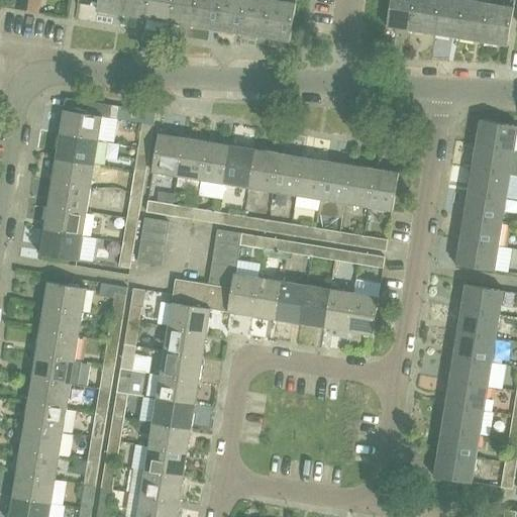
[(18,0),(17,9),(28,11),(29,0),(18,0)]
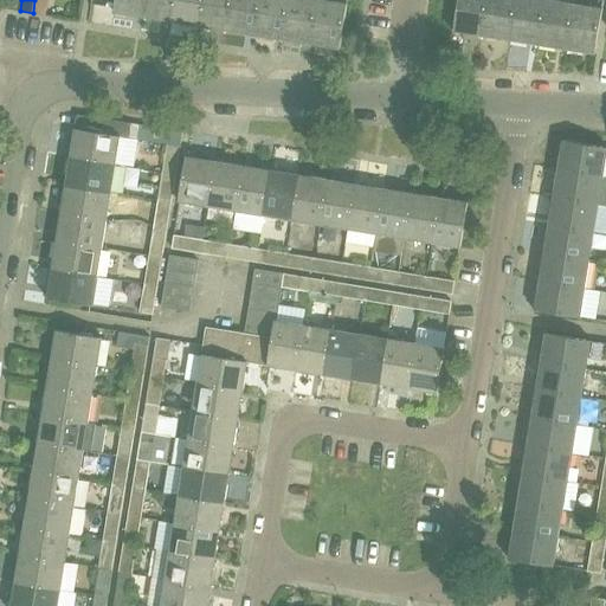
[(116,0),(114,13),(143,18),(146,0),(116,0)]
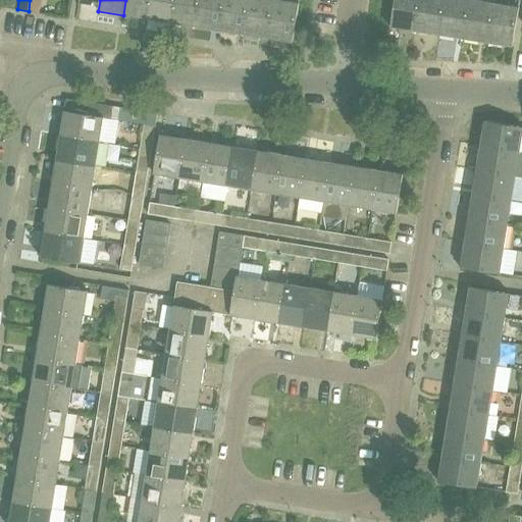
[(125,0),(123,15),(148,19),(150,0),(125,0)]
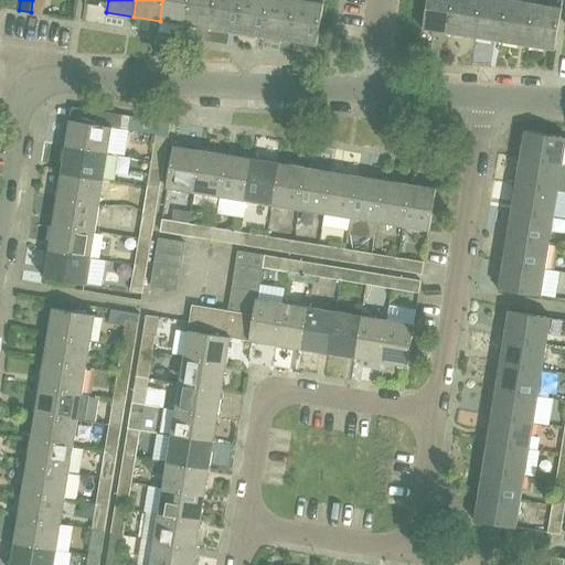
[(162,0),(160,21),(185,25),(190,0),(162,0)]
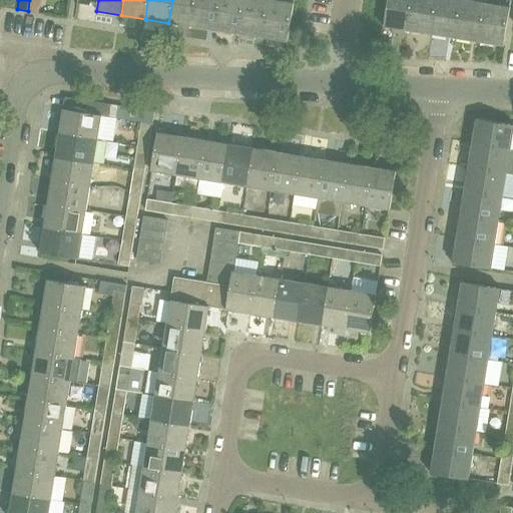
[(172,0),(168,23),(192,27),(196,0),(172,0)]
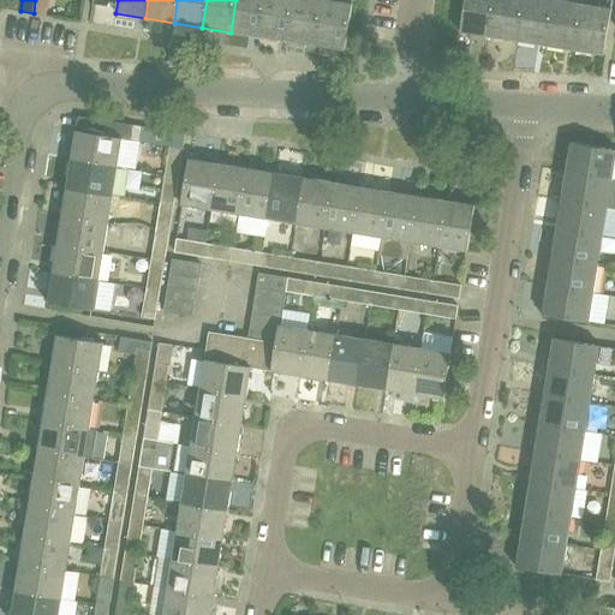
[(236,0),(231,33),(260,37),(264,0),(236,0)]
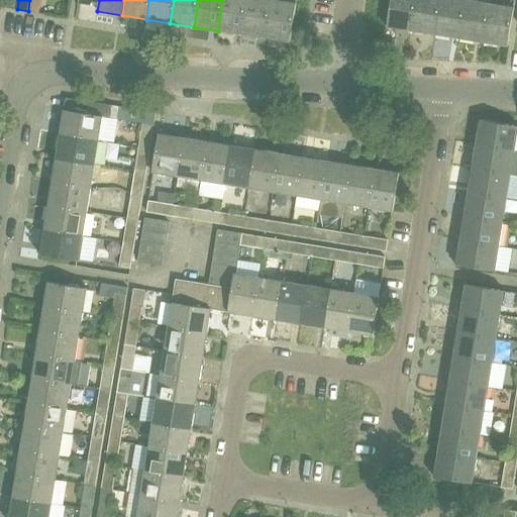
[(241,35),(247,0),(222,0),(218,31),(241,35)]
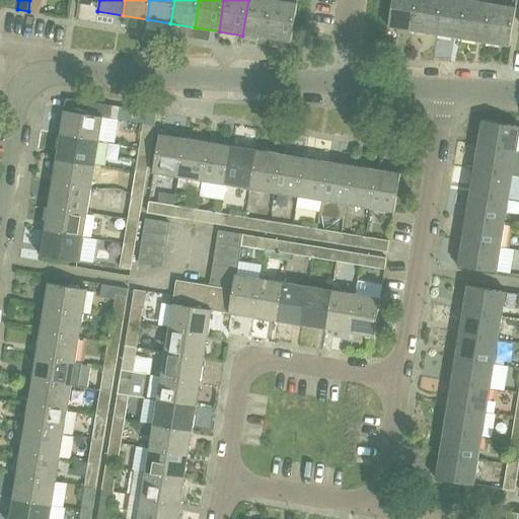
[(248,0),(242,35),(267,40),(273,0),(248,0)]
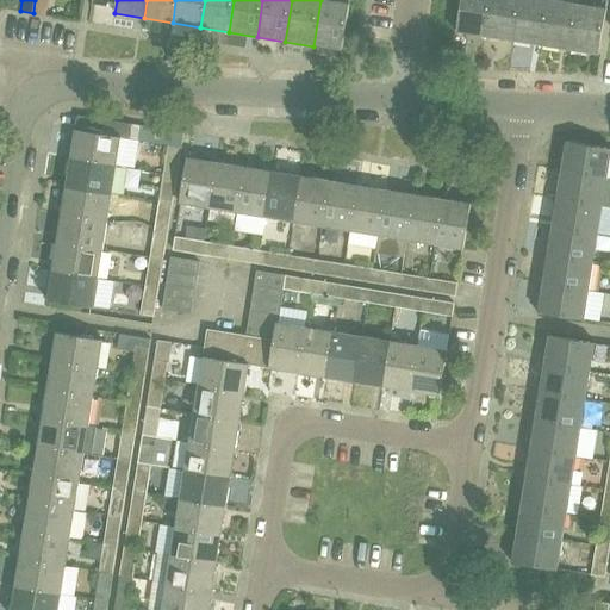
[(350,4),(330,0),(321,0),(313,47),(342,51),(350,4)]
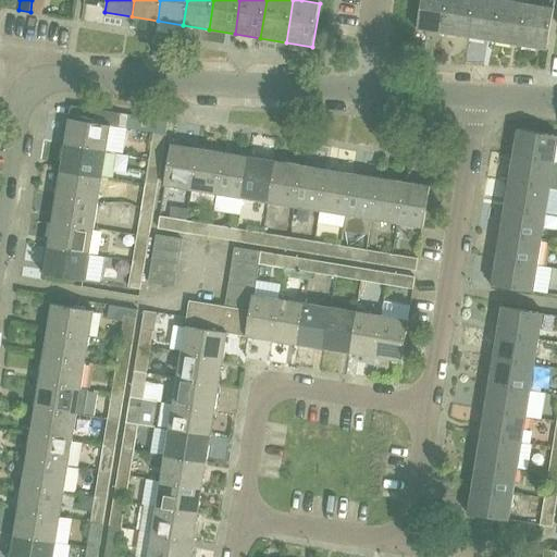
[(444,34),(448,0),(420,0),(417,29),(444,34)]
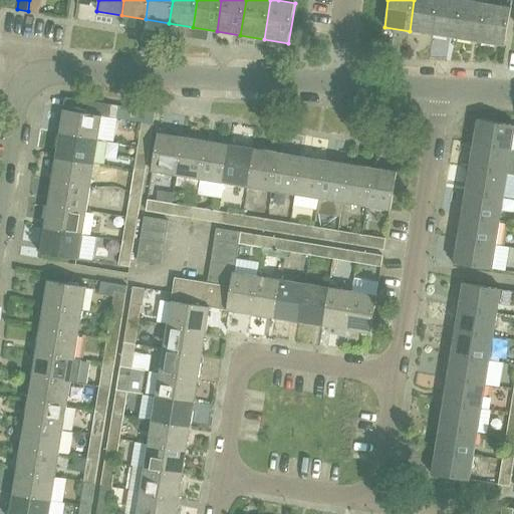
[(414,0),(410,31),(433,35),(438,0),(414,0)]
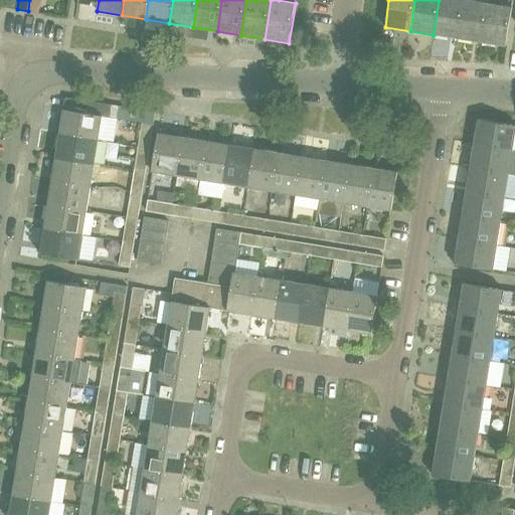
[(464,0),(439,0),(434,35),(458,38),(464,0)]
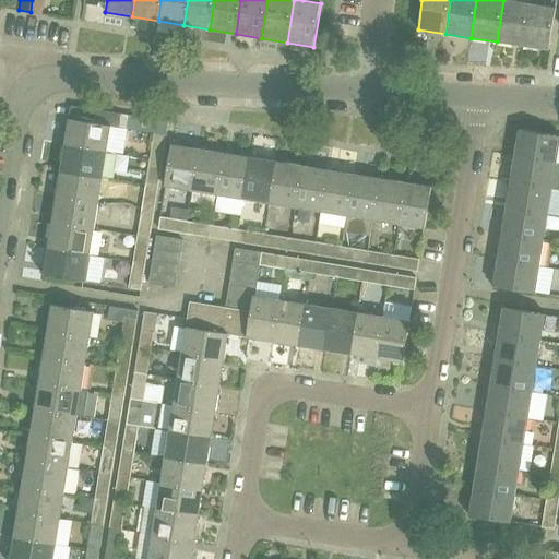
[(503,0),(497,42),(523,46),(530,2),(514,0),(503,0)]
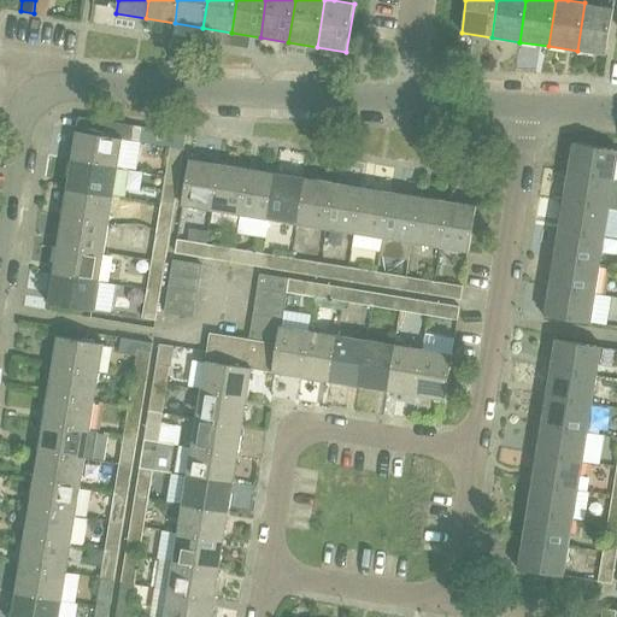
[(585,3),(577,51),(606,56),(613,7),(585,3)]
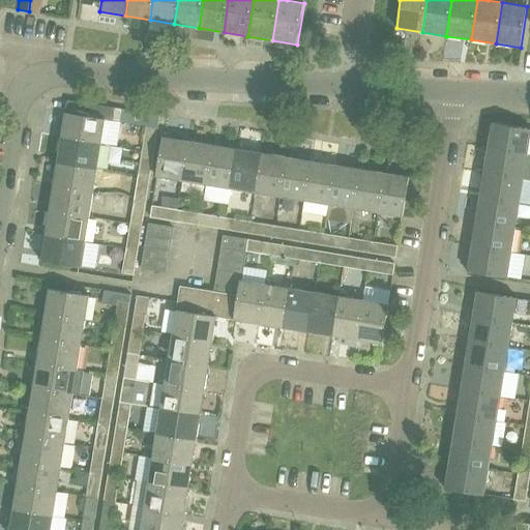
[(107,119),(114,120),(116,107),(89,102),(87,115),(66,112),(62,138),(102,144),(107,119)]
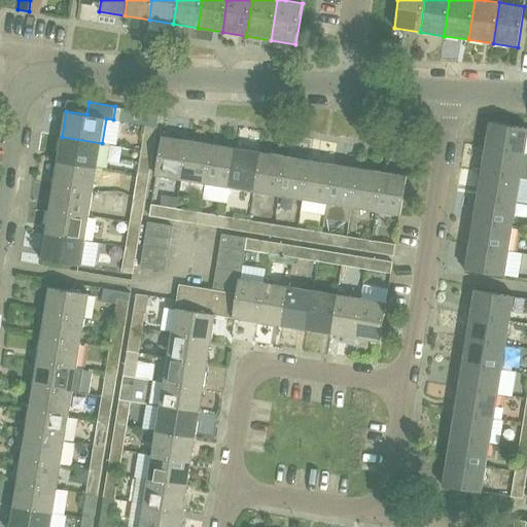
[(136,110),(123,108),(120,121),(134,125),(136,110)]
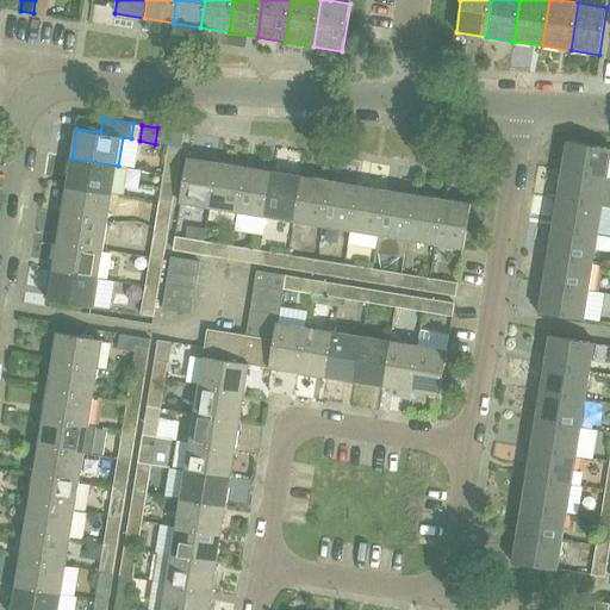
[(567,142),(564,161),(565,161),(564,170),(562,170),(562,172),(608,179),(609,167),(609,148),(590,145),(567,142)]
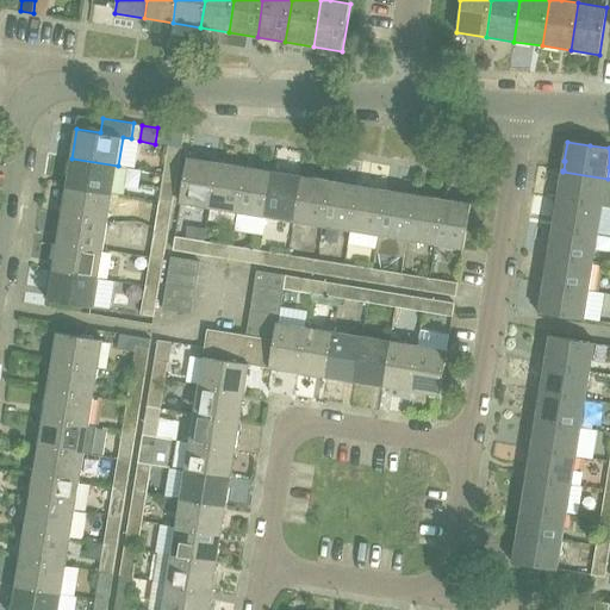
[(182,147),(169,144),(165,173),(178,175),(182,147)]
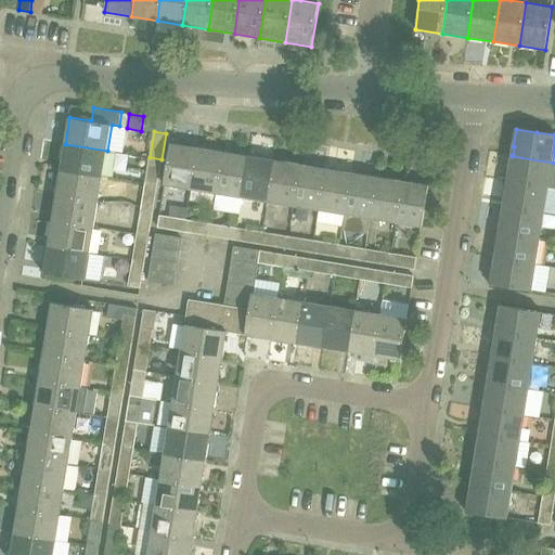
[(164,185),(190,190),(197,147),(171,143),(164,185)]
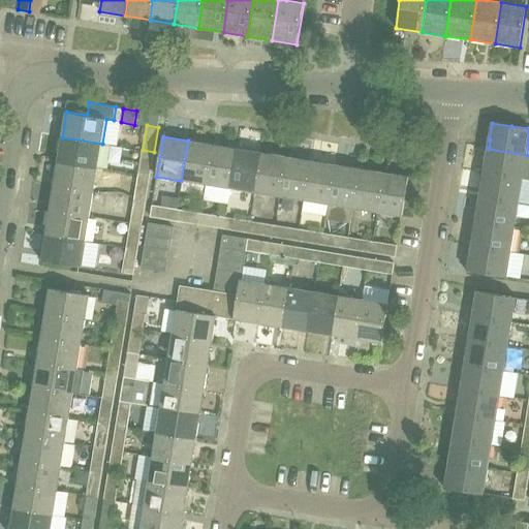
[(98,168),(102,144),(62,137),(58,161),(98,168)]
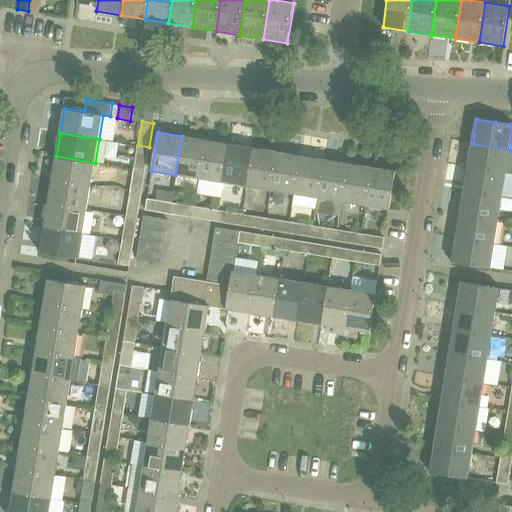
[(182,136),(175,175),(199,179),(205,140),(182,136)]
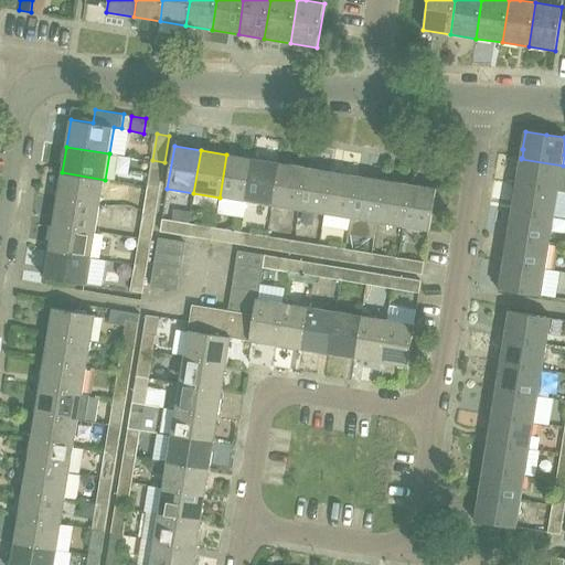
[(220,198),(246,202),(253,158),(226,155),(220,198)]
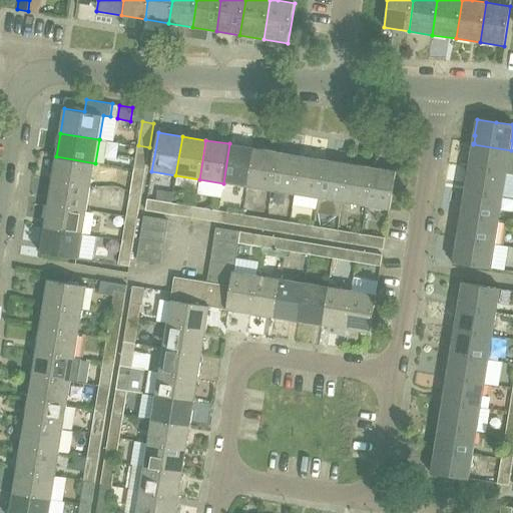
[(223,183),(247,187),(253,147),(229,143),(223,183)]
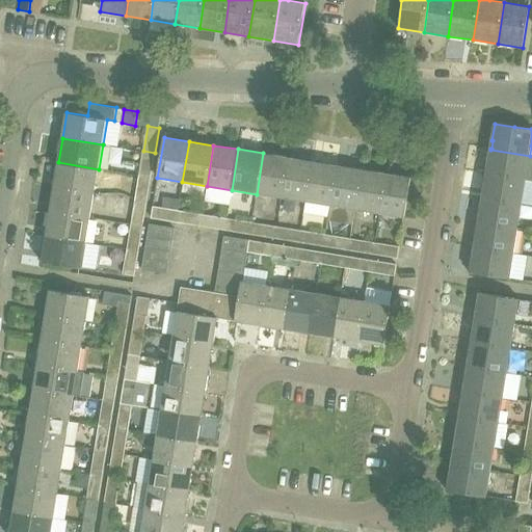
[(530,156),(490,150),(487,165),(488,165),(487,174),(486,174),(527,181),(530,156)]
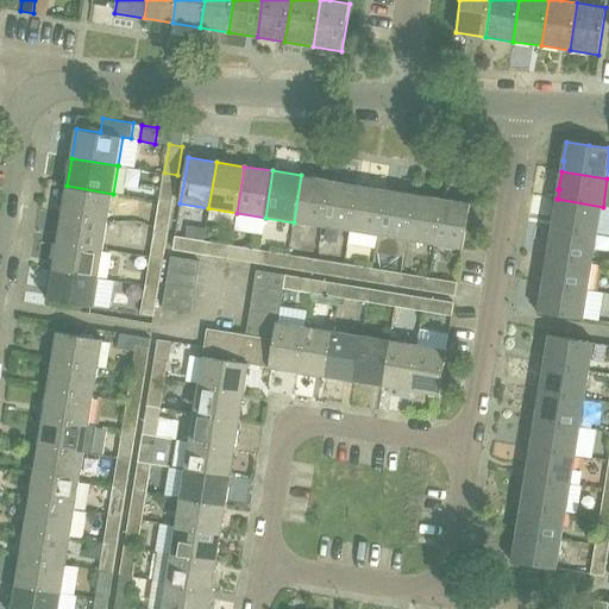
[(159,201),(173,203),(177,175),(164,173),(159,201)]
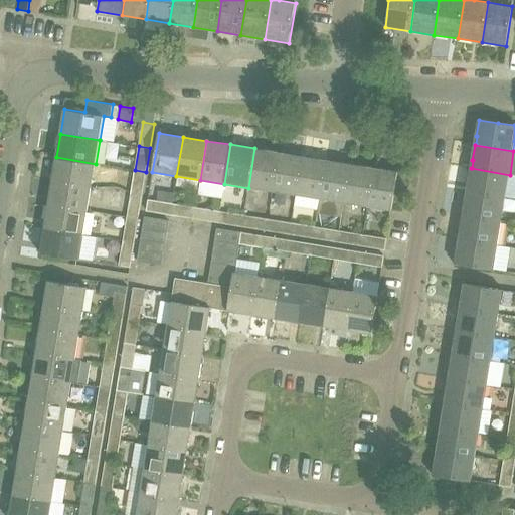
[(254,148),(248,188),(272,192),(279,152),(254,148)]
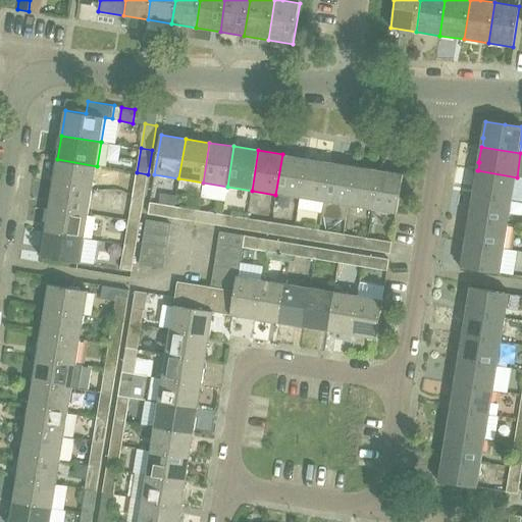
[(275,195),(300,198),(306,158),(282,154),(275,195)]
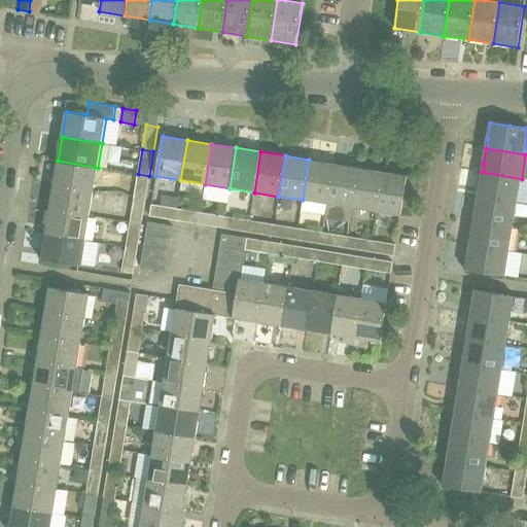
[(303,200),(327,204),(334,164),(309,160),(303,200)]
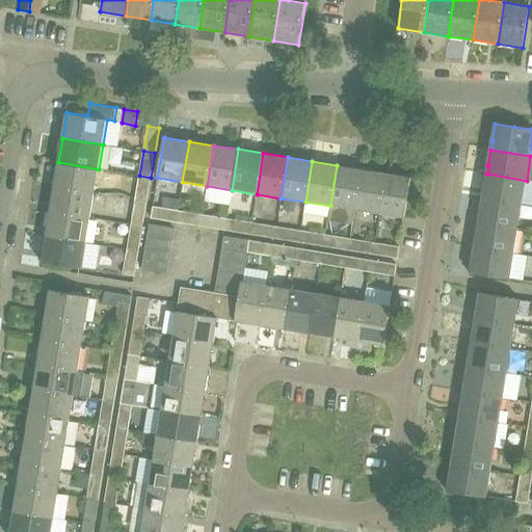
[(96,194),(99,169),(58,162),(54,187),(96,194)]
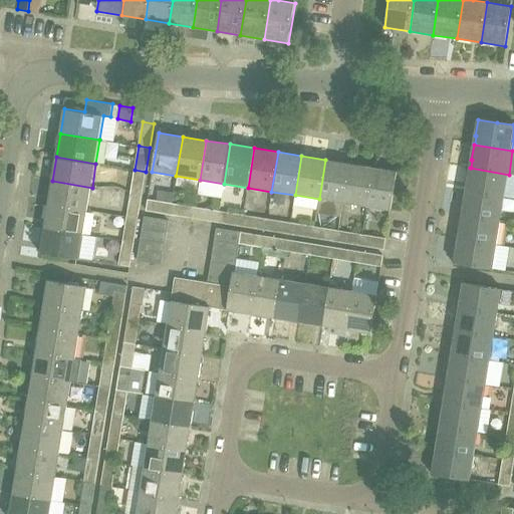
[(342,203),(349,164),(325,160),(319,199),(342,203)]
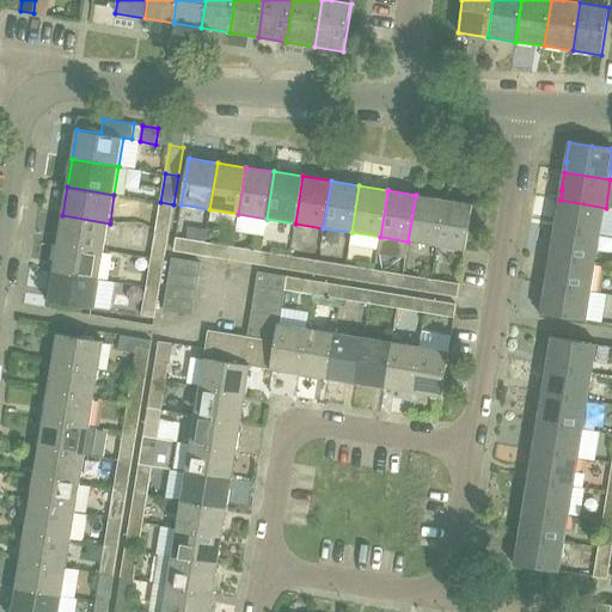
[(408,242),(436,246),(445,200),(416,195),(408,242)]
